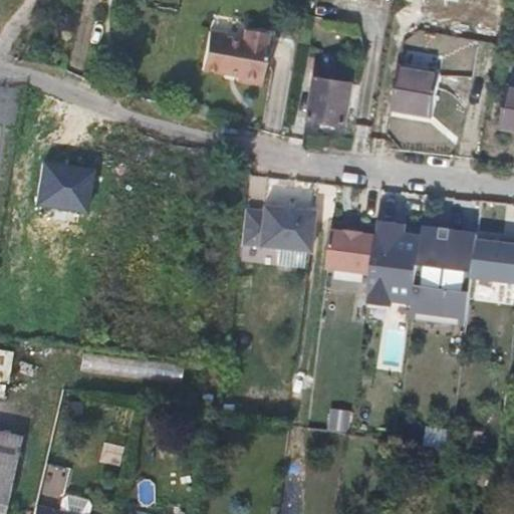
[(226,31),(227,27),(207,23),(204,40),(224,44),(226,31)]
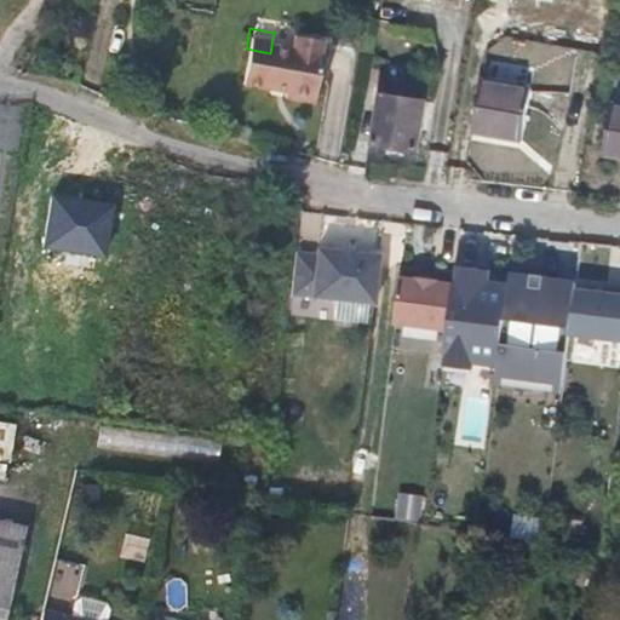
[(270,53),(246,49),(242,74),(269,80),(274,76),(286,79),(283,89),(316,95),(325,49),(320,47),(323,34),(294,29),(293,41),(273,38),(270,53)]
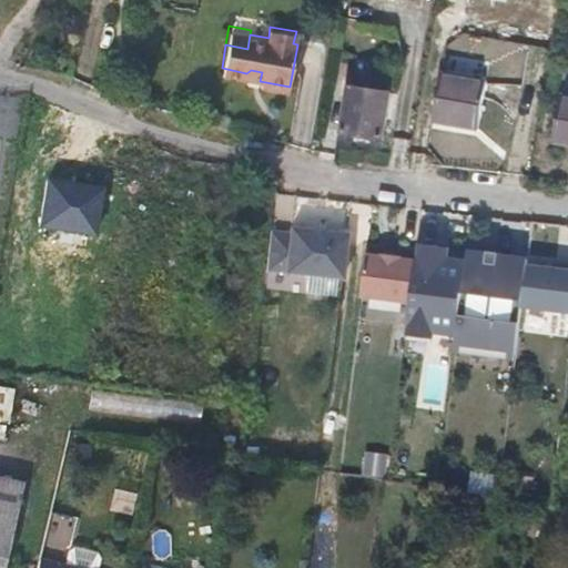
[(475,132),(484,83),(439,75),(430,123),(475,132)]
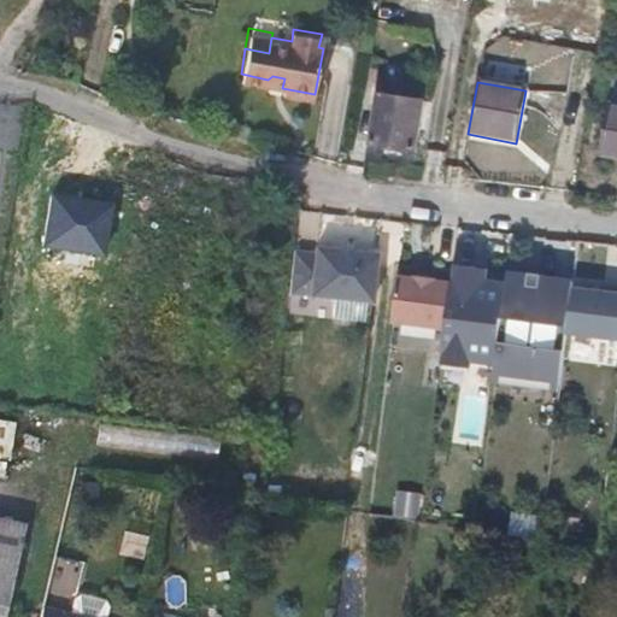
[(421,101),(375,92),(369,140),(413,147),(421,101)]
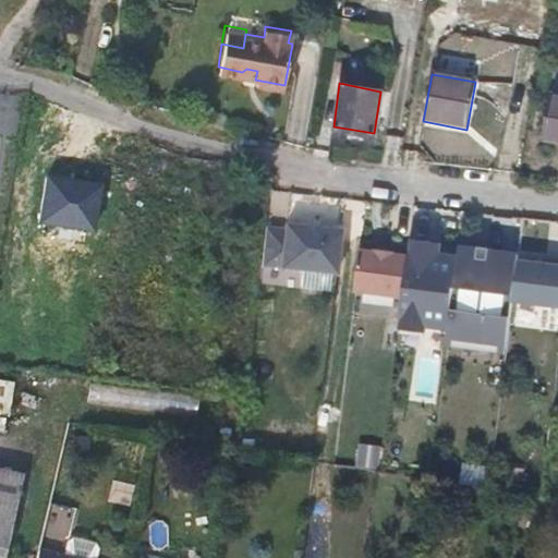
[(557,95),(549,94),(541,142),(557,144),(557,95)]
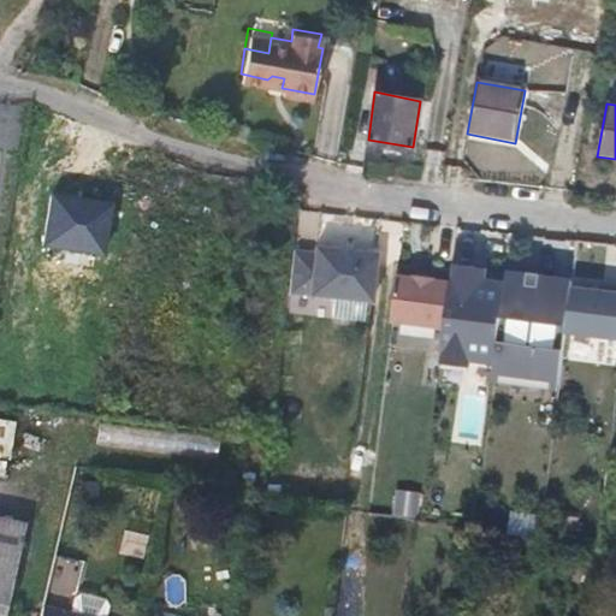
[(114,205),(53,195),(45,247),(106,256),(114,205)]
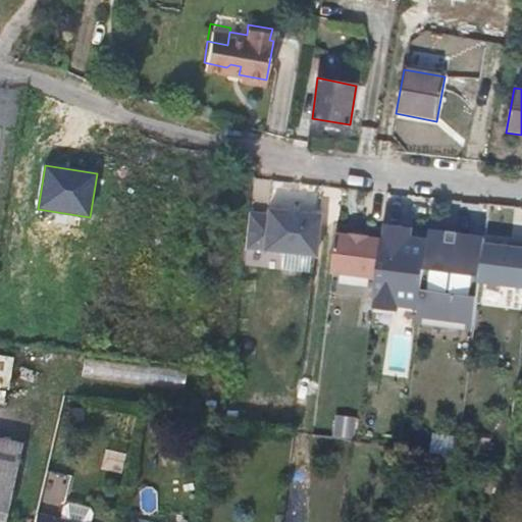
[(247,251),(323,255),(325,211),(249,207),(247,251)]
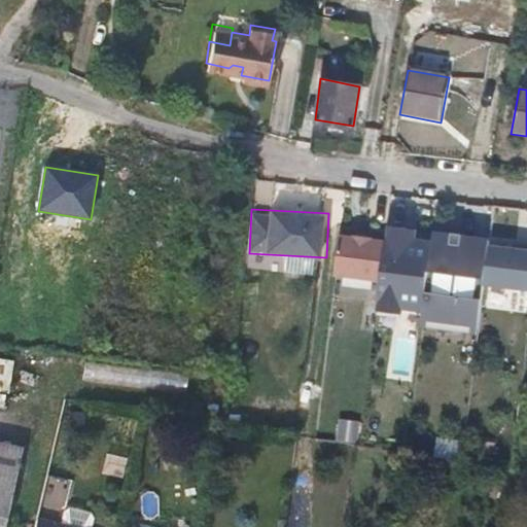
[(526,291),(526,240),(391,222),(390,237),(343,231),(337,274),(382,280),(378,314),(487,328),(493,287),(526,291)]
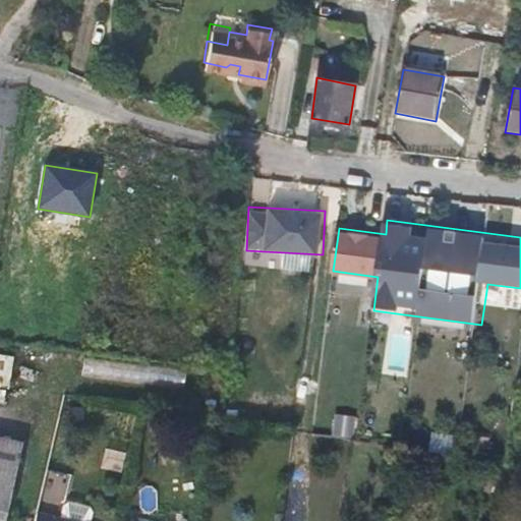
[(336,413),(334,436),(356,438),(358,415),(336,413)]
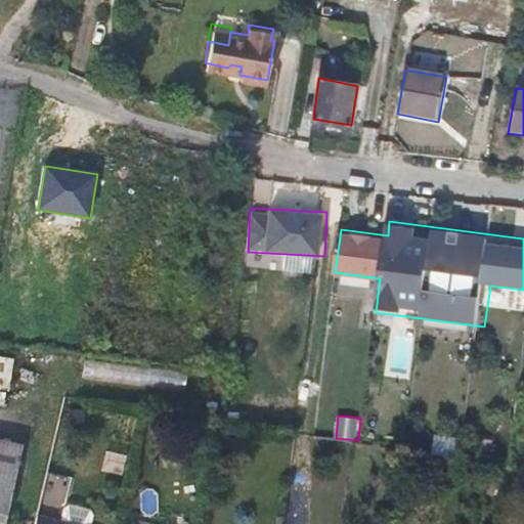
[(0,470),(15,474),(23,444),(0,438),(0,470)]
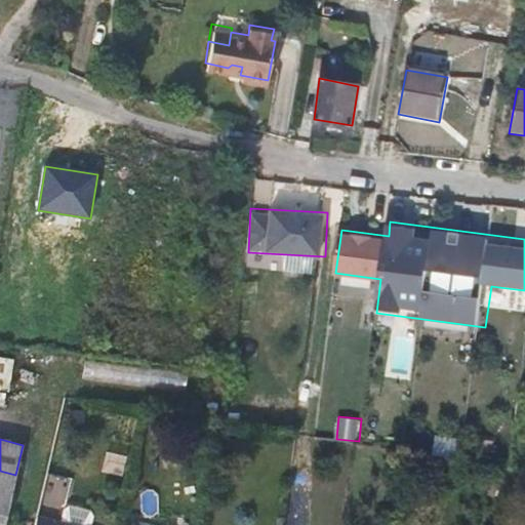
[(0,524),(4,524),(15,475),(0,471),(0,524)]
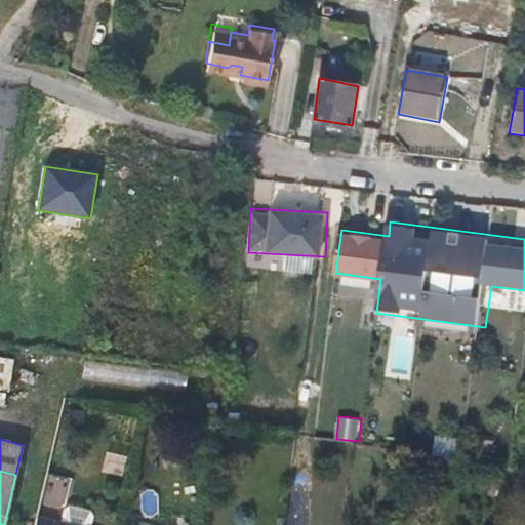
[(63,506),(59,518),(89,524),(91,512),(88,507),(67,501),(63,506)]
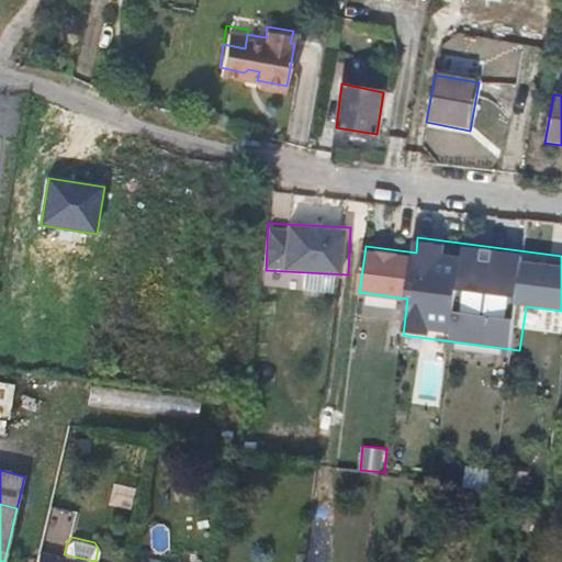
[(38,549),(35,561),(96,561),(64,554),(38,549)]
